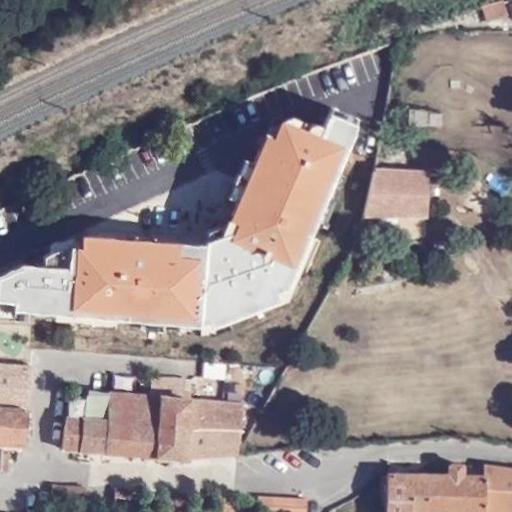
[(507,17),(503,0),(501,0),(480,6),(485,22),(507,17)]
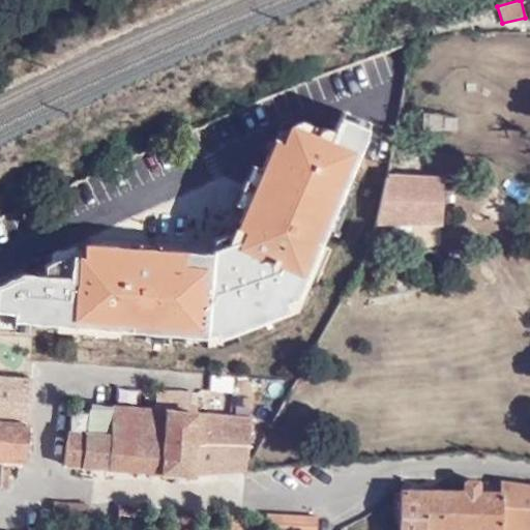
[(374,124),(339,110),(307,177),(271,162),(239,234),(201,248),(89,239),(46,265),(46,287),(79,292),(72,332),(211,340),(300,305),(374,124)]
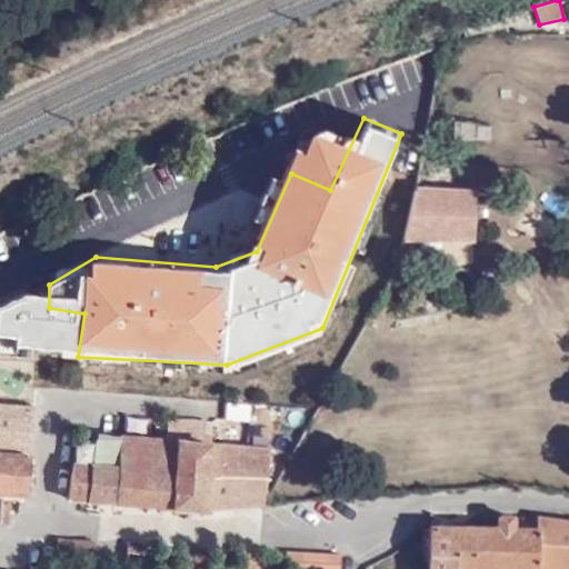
[(473,193),(415,193),(409,217),(401,240),(473,240),(473,215),(473,193)]
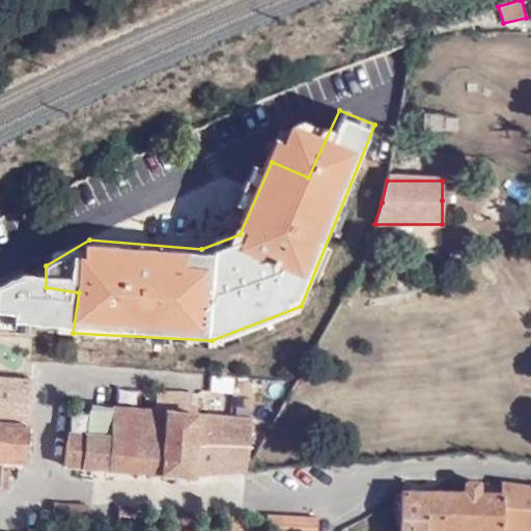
[(465,182),(442,180),(442,200),(466,199),(465,182)]
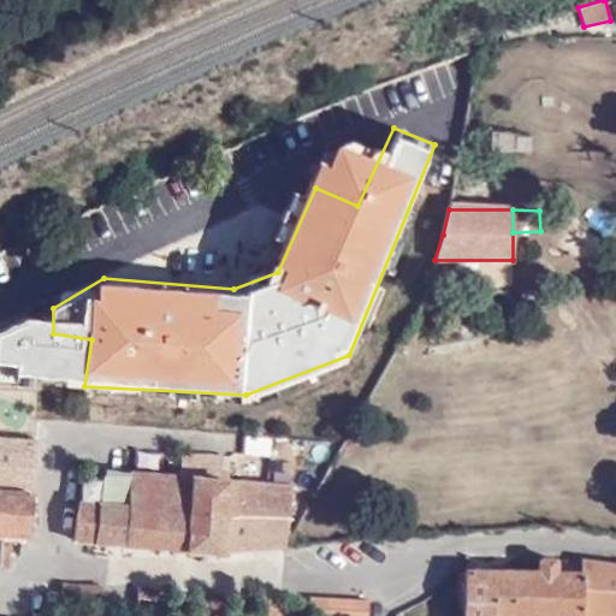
[(35,442),(0,437),(0,455),(35,458),(35,442)]
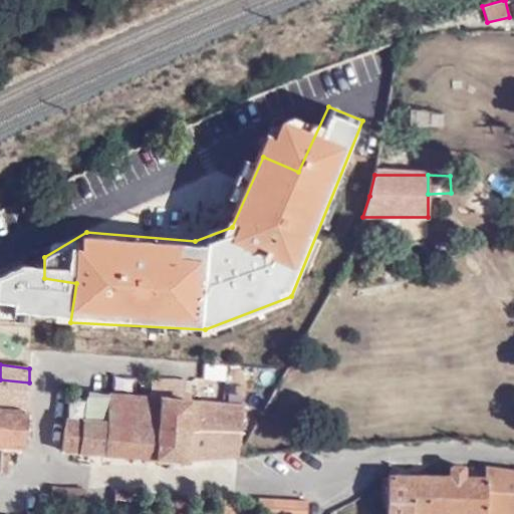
[(154,378),(153,389),(153,397),(184,399),(185,391),(186,381),(154,378)]
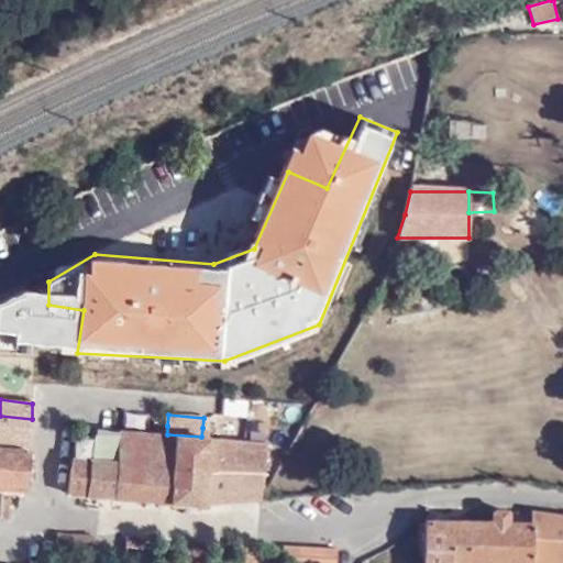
[(32,419),(0,416),(0,442),(30,445),(32,419)]
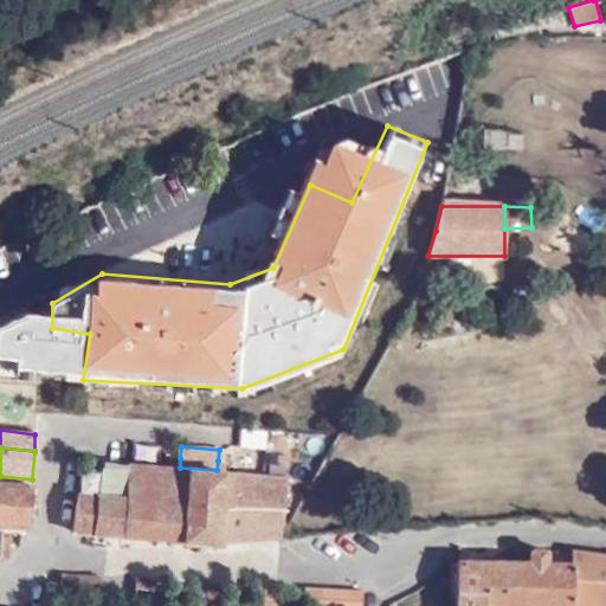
[(216,543),(282,539),(285,475),(224,470),(225,462),(218,461),(217,470),(180,468),(180,458),(166,457),(165,465),(120,462),(120,470),(101,468),(98,495),(76,494),(72,532),(216,543)]
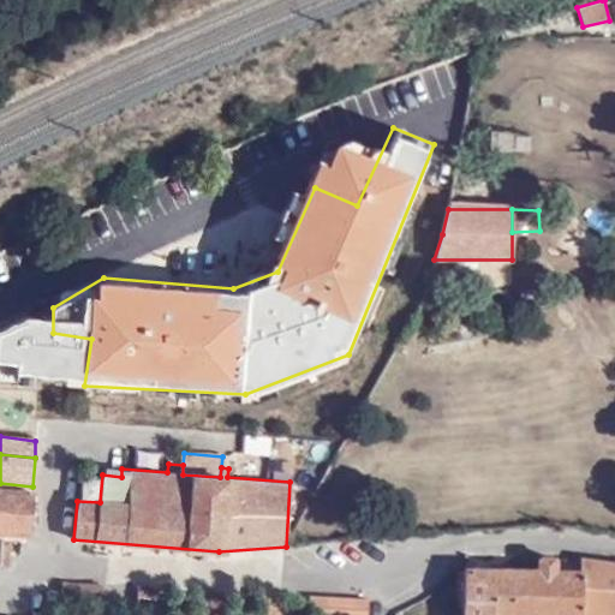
[(0,560),(3,533),(31,535),(35,493),(0,488),(0,560)]
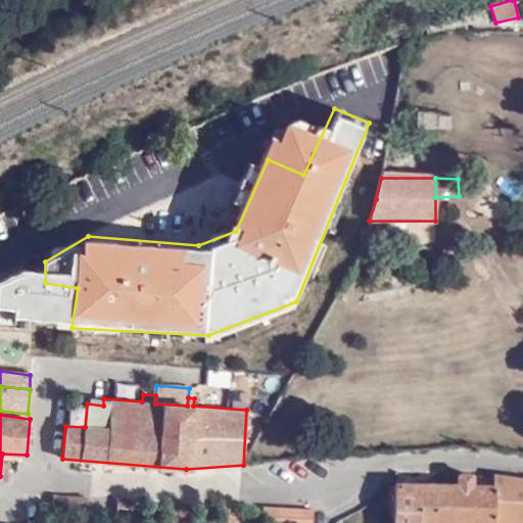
[(522,522),(522,479),(494,476),(494,485),(473,483),(472,474),(458,474),(457,483),(393,483),(391,522),(522,522)]
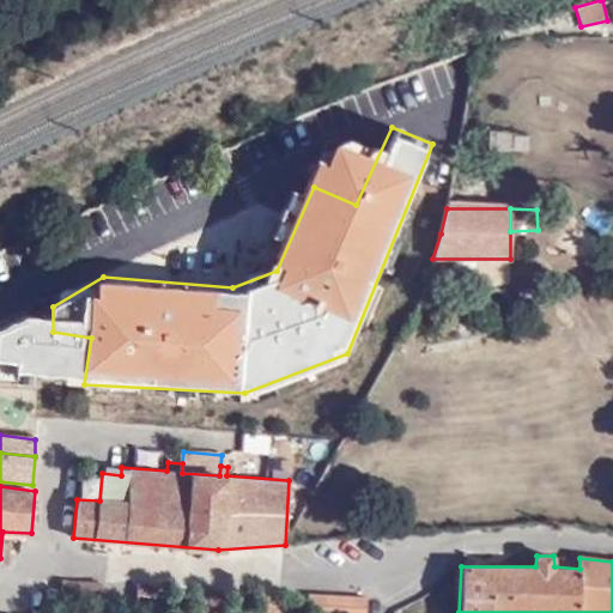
[(366,612),(369,599),(310,595),(308,612),(366,612)]
